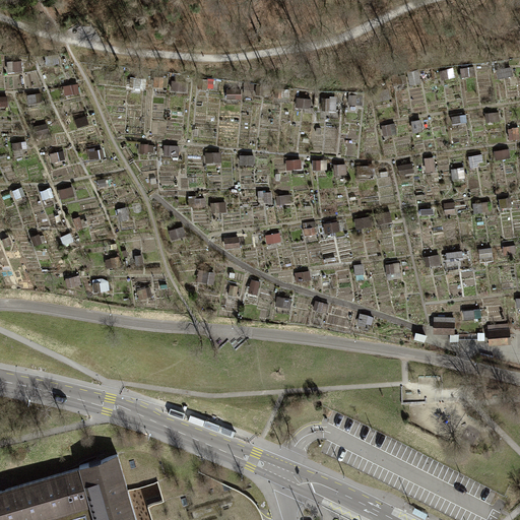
[(338,111),(338,96),(326,96),(326,111),(338,111)]
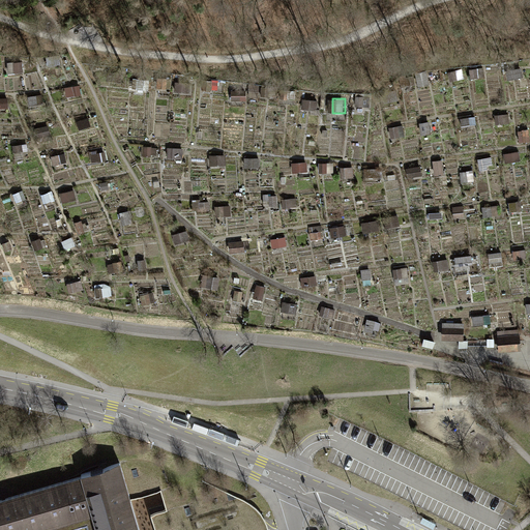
[(319,111),(319,100),(304,100),(303,110),(319,111)]
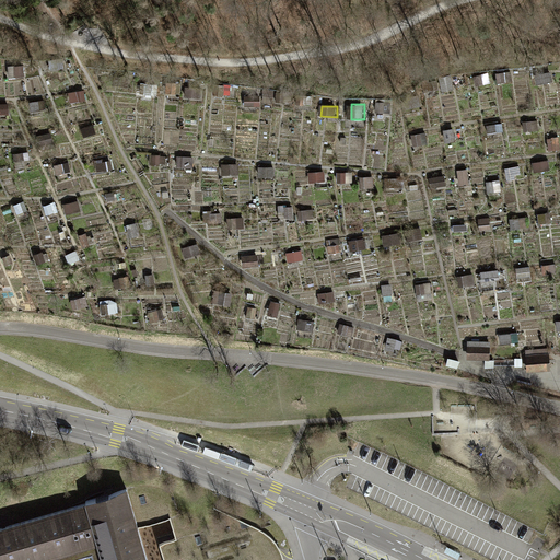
[(194,166),(195,158),(178,156),(178,165),(194,166)]
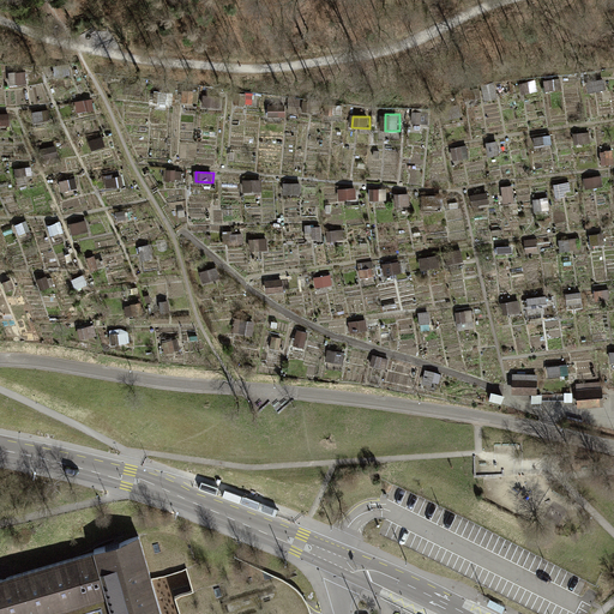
[(61,181),(62,191),(72,190),(71,180),(61,181)]
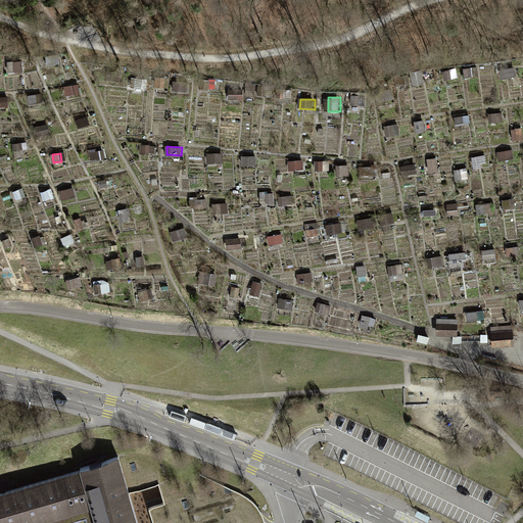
[(224,153),(208,154),(209,163),(224,163),(224,153)]
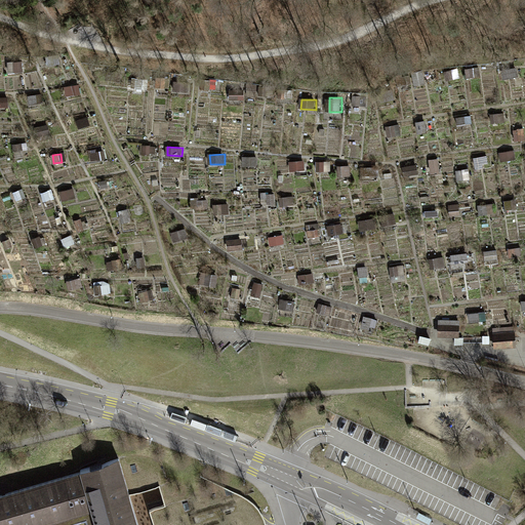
[(432,173),(441,173),(440,158),(431,159),(432,173)]
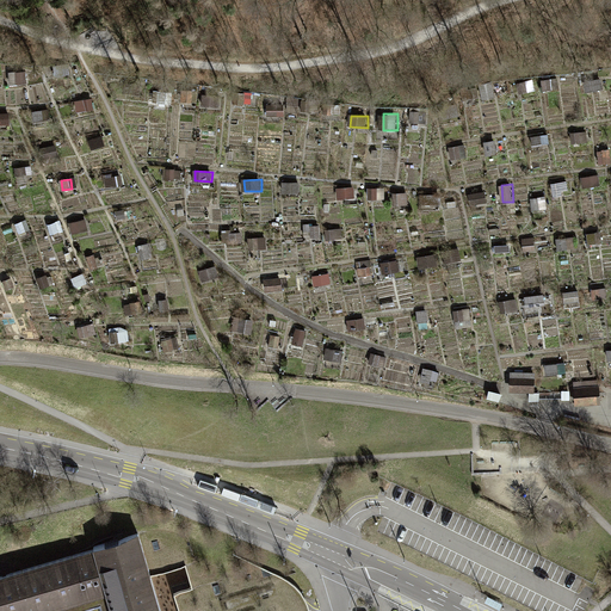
[(338,189),(339,199),(356,198),(355,187),(338,189)]
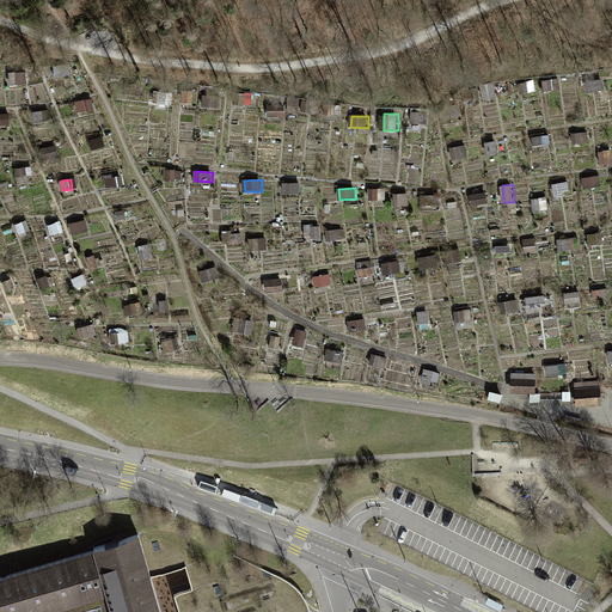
[(488,191),(471,193),(471,206),(489,204),(488,191)]
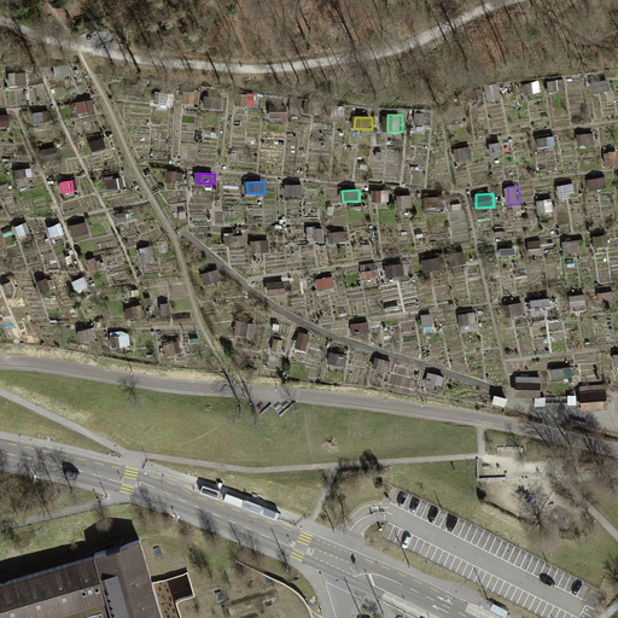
[(76,234),(89,234),(88,223),(75,223),(76,234)]
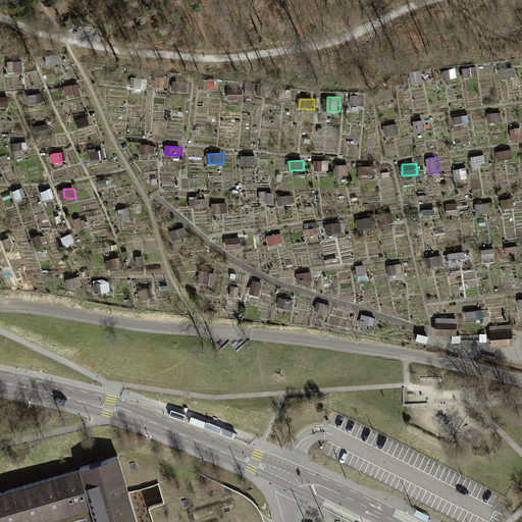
[(280,196),(280,205),(293,204),(293,196),(280,196)]
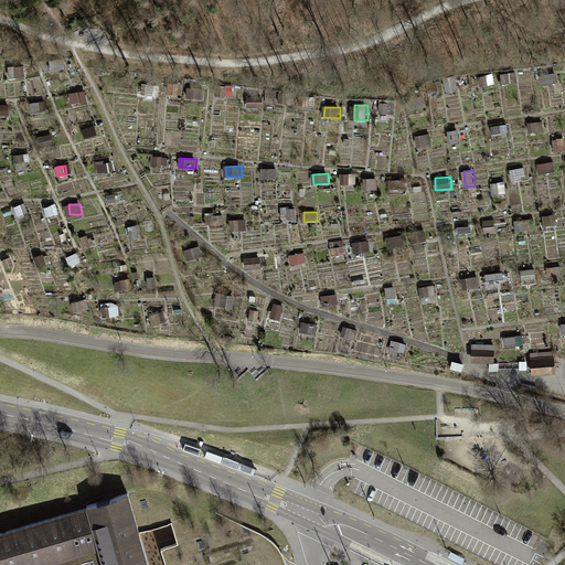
[(413,233),(414,243),(427,241),(425,232),(413,233)]
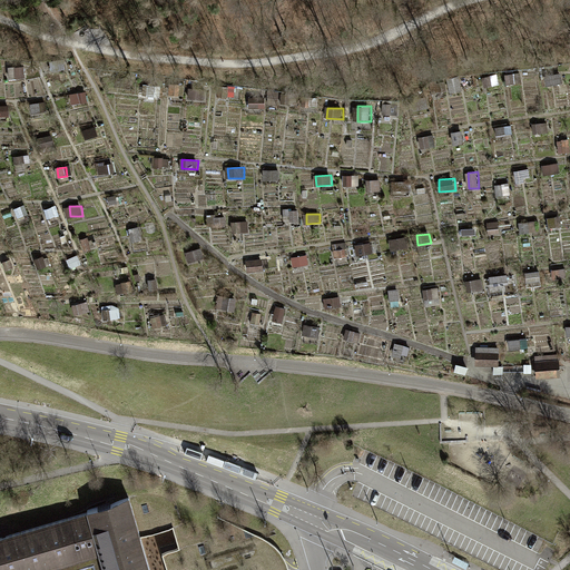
[(408,236),(391,239),(393,252),(410,247),(408,236)]
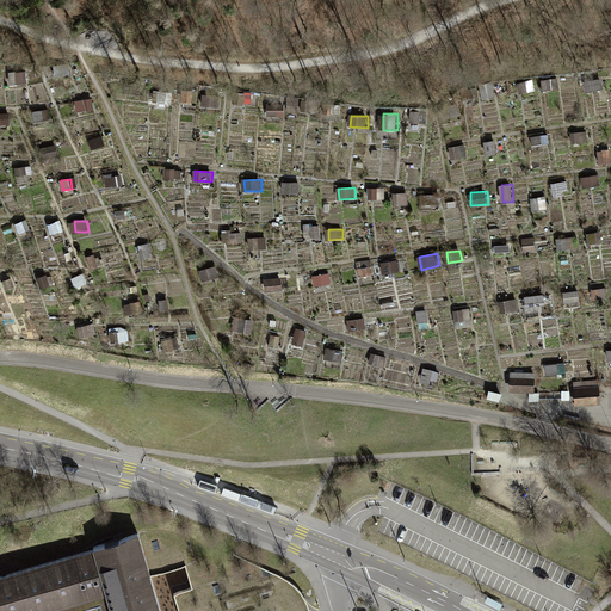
[(204,283),(220,278),(216,266),(201,271),(204,283)]
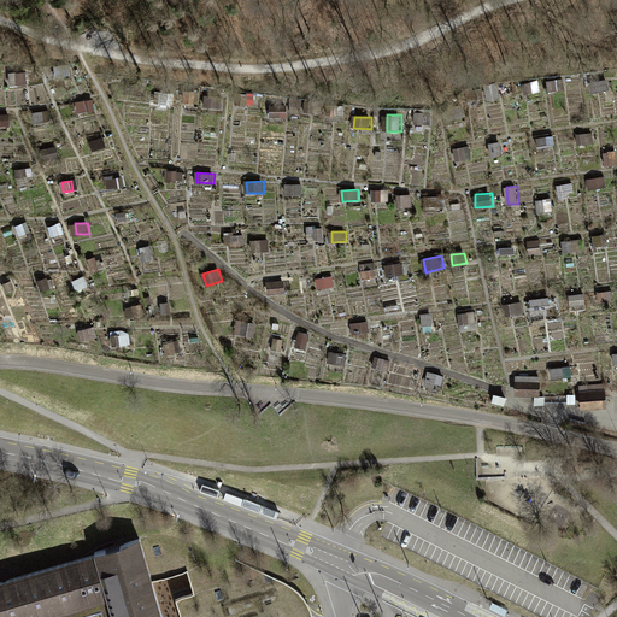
[(318,288),(335,286),(334,276),(317,278),(318,288)]
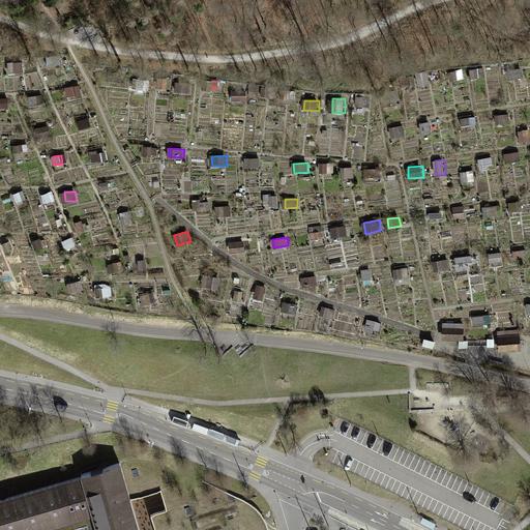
[(245,241),(230,242),(231,253),(245,252),(245,241)]
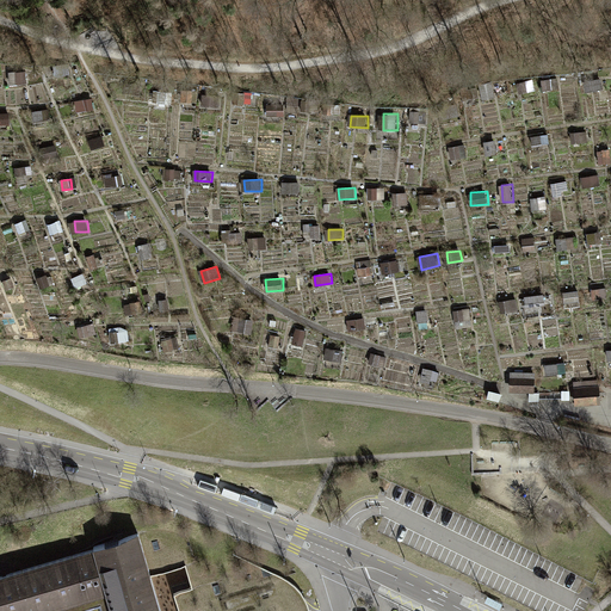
[(297,328),(294,343),(302,345),(306,331),(297,328)]
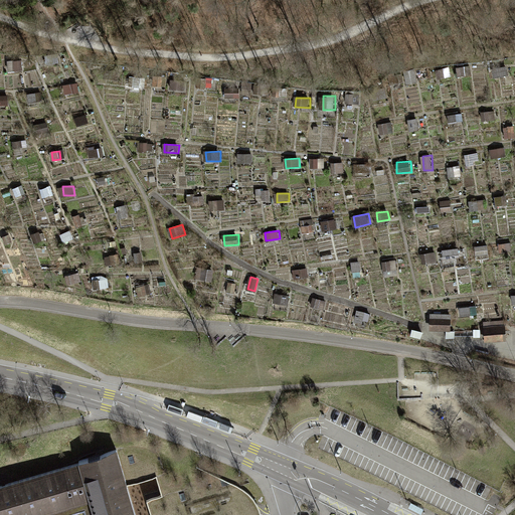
[(152,294),(150,284),(138,287),(140,297),(152,294)]
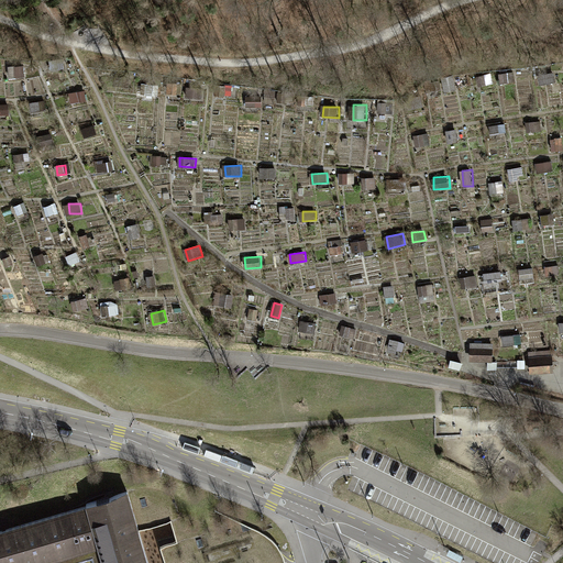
[(490,344),(467,343),(467,361),(490,361),(490,344)]
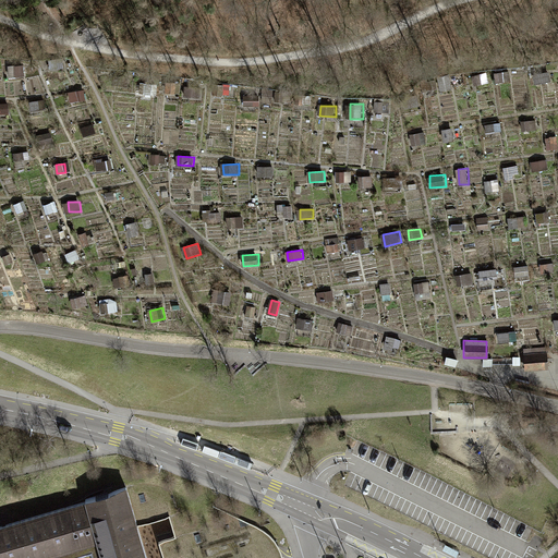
[(544,349),(522,349),(522,363),(543,363),(544,349)]
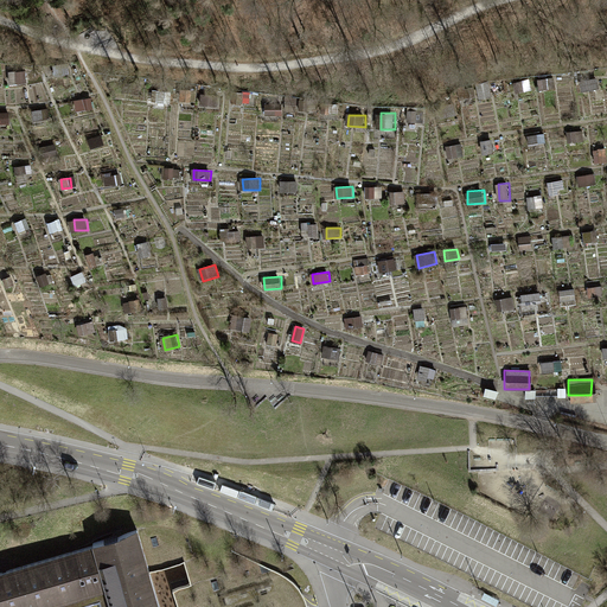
[(157,606),(135,530),(90,543),(91,545),(0,572),(0,606),(157,606)]
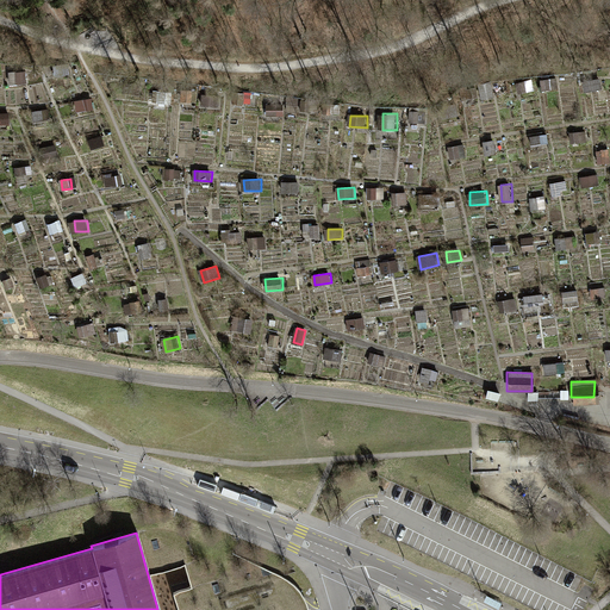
[(170,592),(175,609),(306,609),(306,608),(304,603),(302,596),(297,590),(292,585),(285,580),(280,577),(272,573),(261,576),(259,567),(228,552),(184,564),(191,586),(170,592)]
